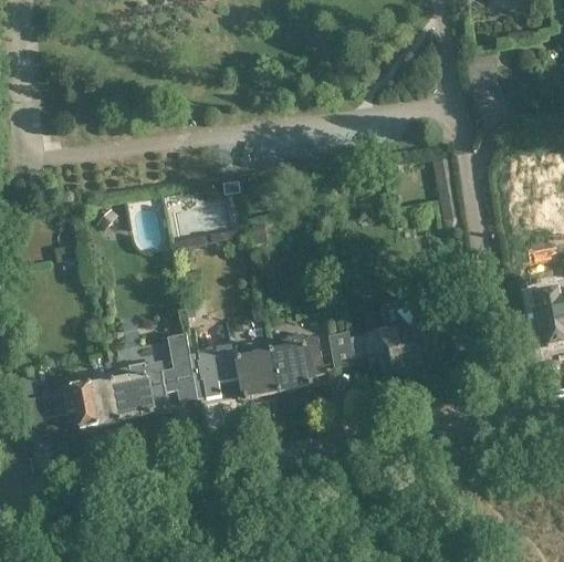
[(449,156),(431,158),(441,217),(460,214),(449,156)]
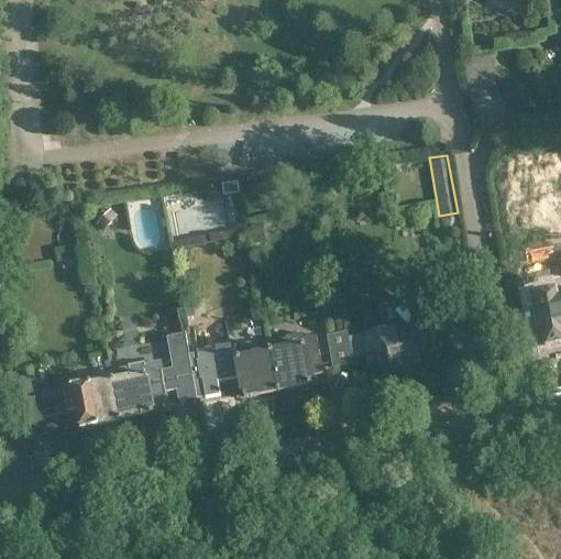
[(107,207),(95,220),(101,227),(113,214),(107,207)]
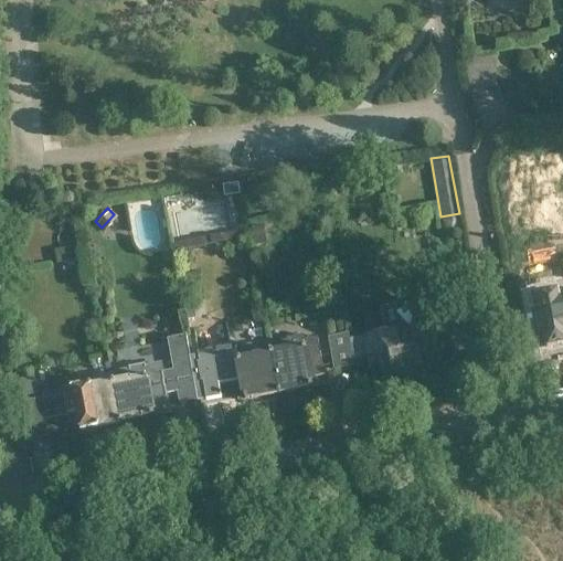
[(418,360),(416,350),(434,347),(429,320),(349,336),(352,356),(367,353),(369,362),(378,361),(380,370),(383,369),(388,372),(395,370),(397,367),(402,366),(401,363),(418,360)]
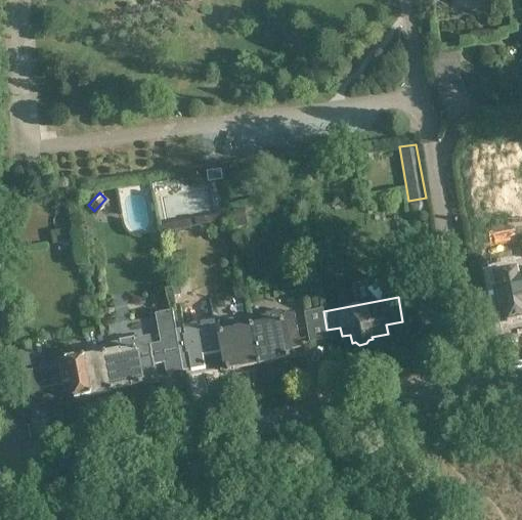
[(248,315),(257,361),(289,355),(288,351),(287,351),(286,347),(298,344),(292,309),(279,311),(278,307),(263,309),(264,312),(248,315)]
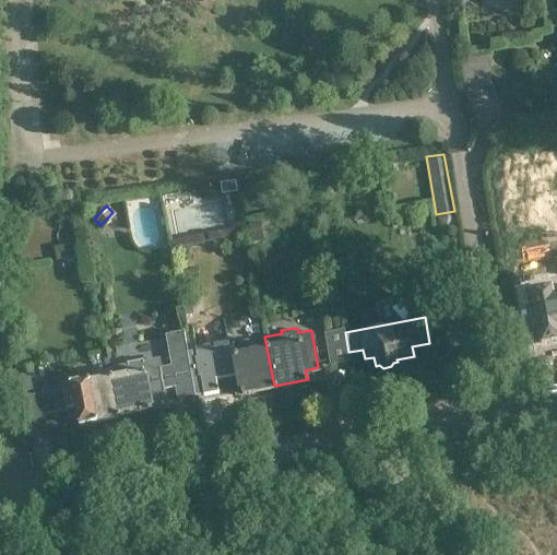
[(341,328),(323,331),(329,361),(346,357),(341,328)]
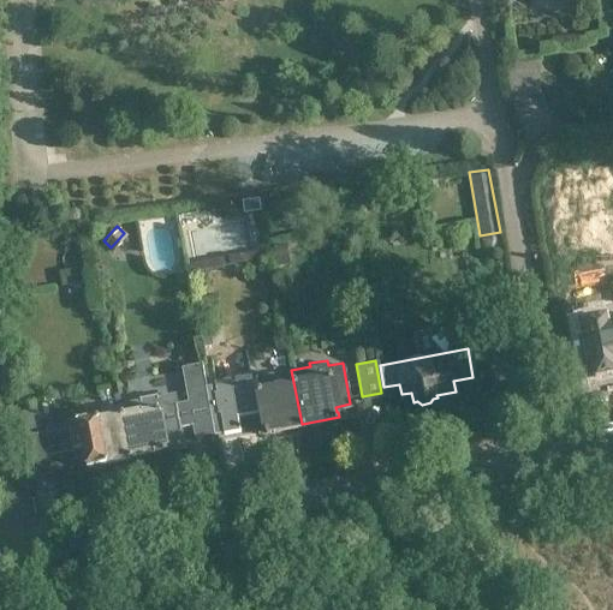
[(138,399),(119,402),(130,455),(167,449),(166,443),(164,444),(164,438),(180,436),(178,424),(191,422),(192,432),(212,430),(213,431),(216,431),(207,383),(204,384),(201,363),(195,364),(182,366),(185,388),(186,399),(174,401),(172,392),(156,395),(155,392),(137,395),(138,399)]
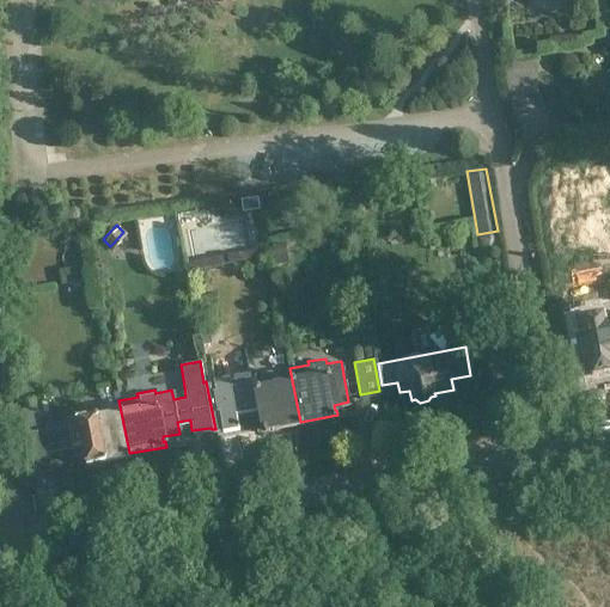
[(212,381),(206,381),(215,429),(236,424),(233,410),(255,406),(254,400),(257,400),(258,402),(263,428),(300,422),(290,368),(270,372),(269,368),(252,371),(252,375),(249,375),(248,372),(246,372),(231,374),(232,378),(229,379),(227,375),(213,378),(211,378),(212,381)]
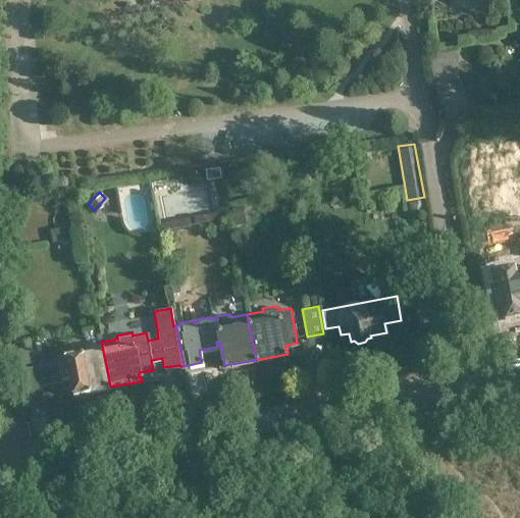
[(110,386),(101,342),(84,345),(85,350),(55,356),(56,361),(22,367),(29,400),(28,400),(29,401),(41,398),(39,383),(60,379),(68,378),(71,394),(75,394),(78,396),(85,395),(86,392),(110,386)]
